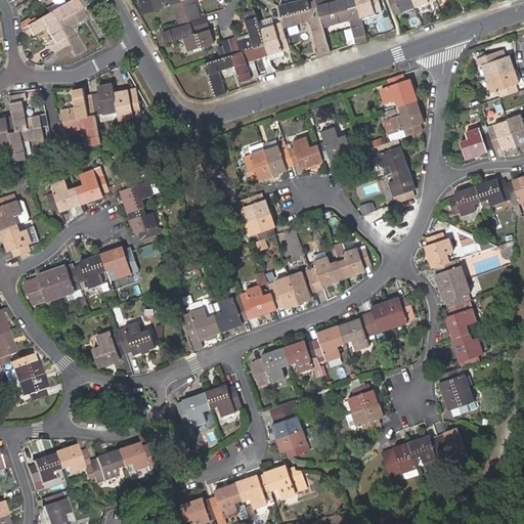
[(60,0),(63,5),(51,12),(50,12),(27,26),(33,36),(45,29),(53,43),(49,46),(57,59),(71,52),(74,57),(84,51),(71,27),(86,18),(76,0),(60,0)]
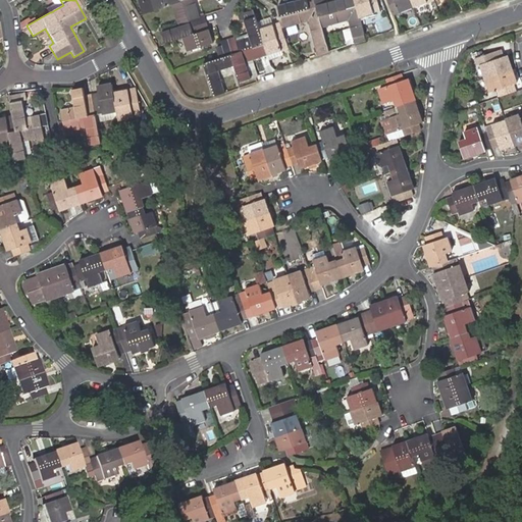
[(60,0),(51,0),(54,5),(49,8),(51,12),(63,5),(60,0)]
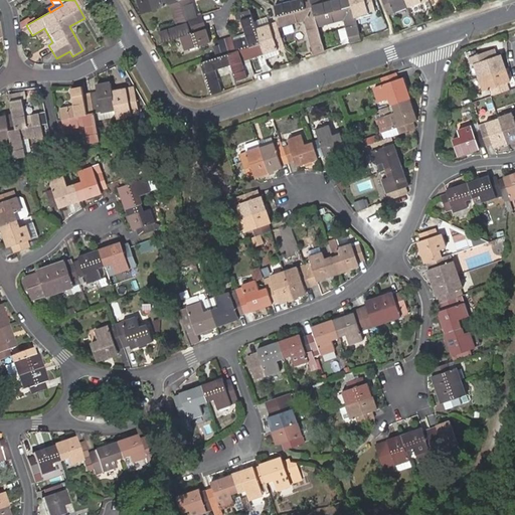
[(142,0),(144,5),(139,7),(141,14),(146,13),(170,5),(177,27),(160,33),(164,43),(181,37),(185,51),(210,42),(201,15),(197,16),(191,0),(142,0)]
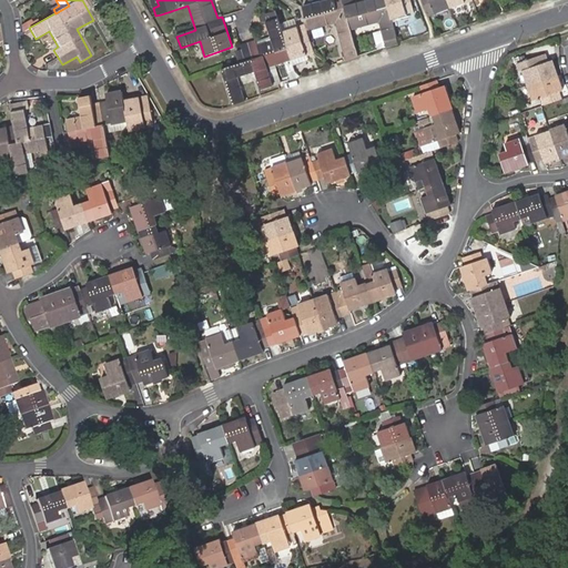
[(314,16),(318,29),(335,23),(345,52),(356,49),(352,31),(379,22),(385,40),(397,37),(392,19),(415,12),(411,0),(371,0),(356,4),(355,0),(318,0),(303,6),(306,18),(314,16)]
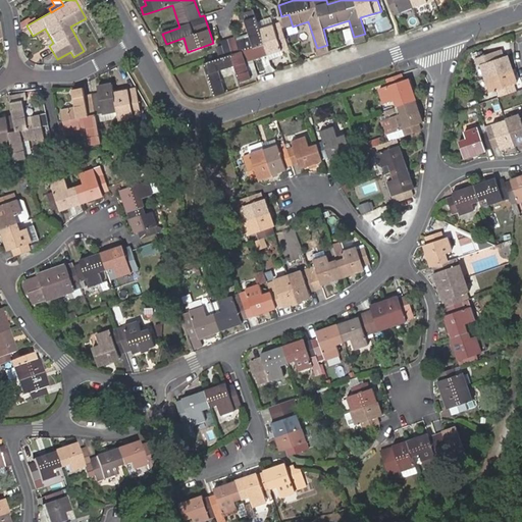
[(386,0),(389,4),(396,2),(400,13),(427,3),(426,0),(386,0)]
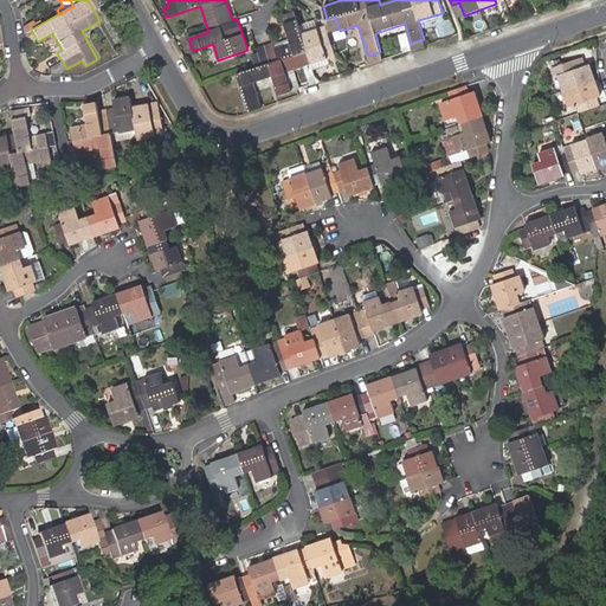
[(459,2),(452,5),(457,18),(464,15),(459,2)]
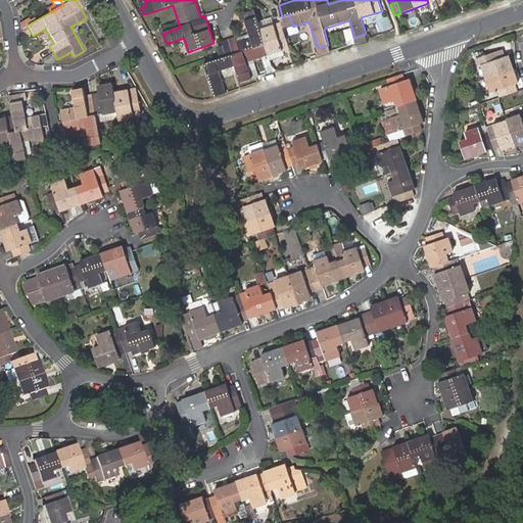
[(204,63),(216,97),(226,93),(219,72),(235,65),(241,83),(252,79),(246,62),(251,61),(266,56),(269,55),(282,51),(289,49),(285,38),(282,29),(280,22),(259,30),(253,10),(239,14),(241,21),(245,19),(250,37),(237,41),(235,37),(222,41),(223,48),(218,49),(221,58),(204,63)]
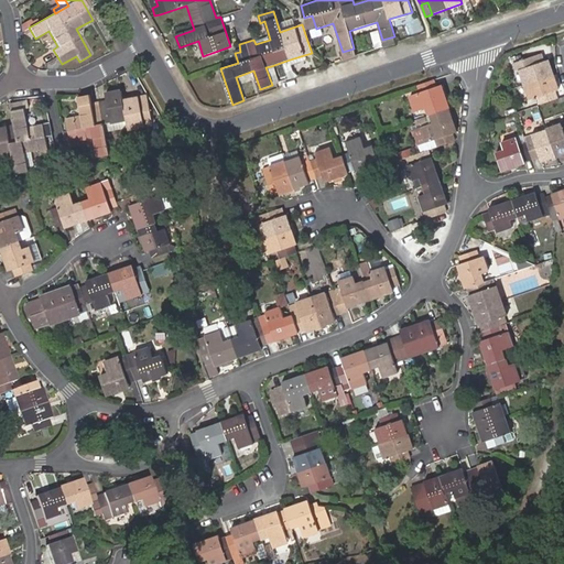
[(301,20),(302,24),(304,31),(316,29),(312,15),(304,18),(301,20)]
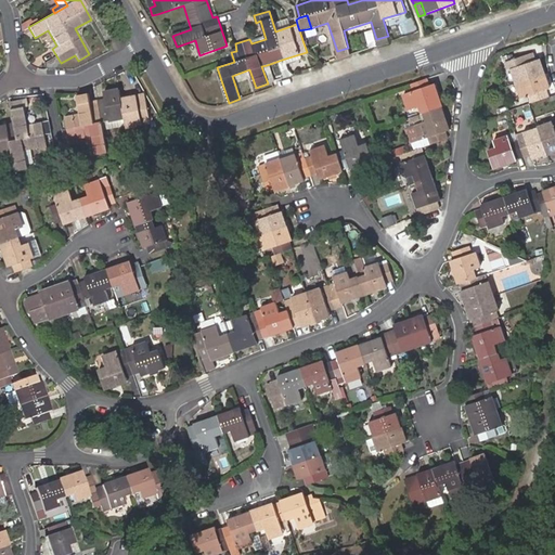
[(339,59),(350,54),(348,48),(337,51),(339,59)]
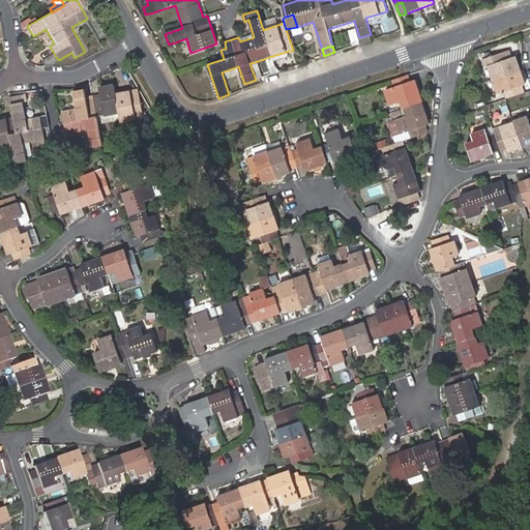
[(520,69),(516,56),(511,57),(509,50),(482,59),(486,66),(489,65),(494,79),(520,69)]
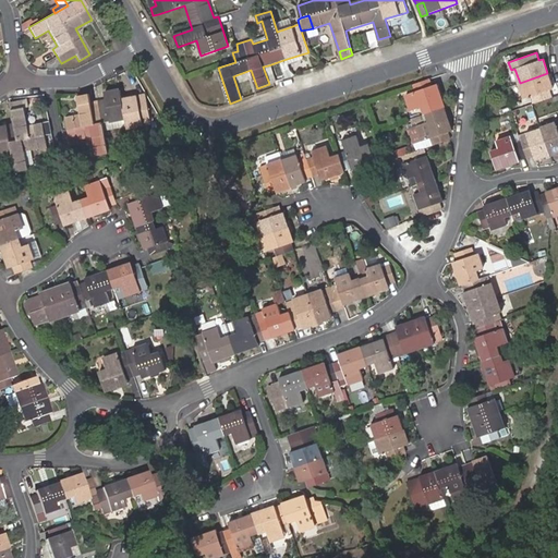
[(288,76),(294,74),(290,71),(287,59),(283,60),(288,76)]
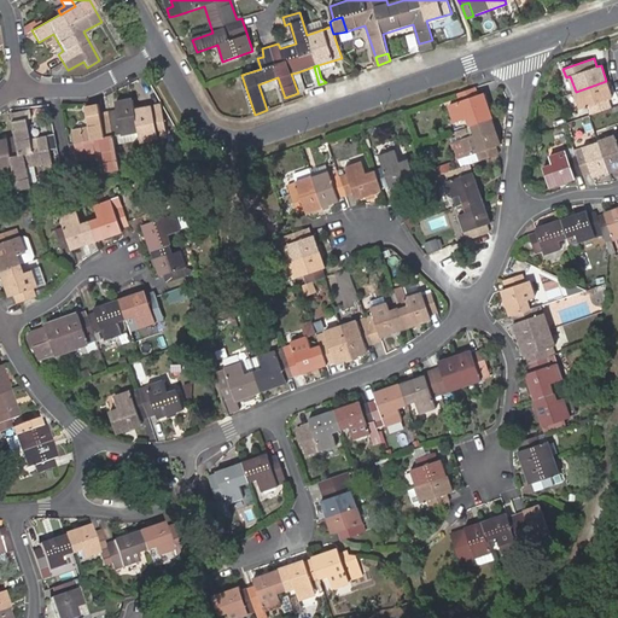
[(291,74),(298,93),(303,92),(297,73),(291,74)]
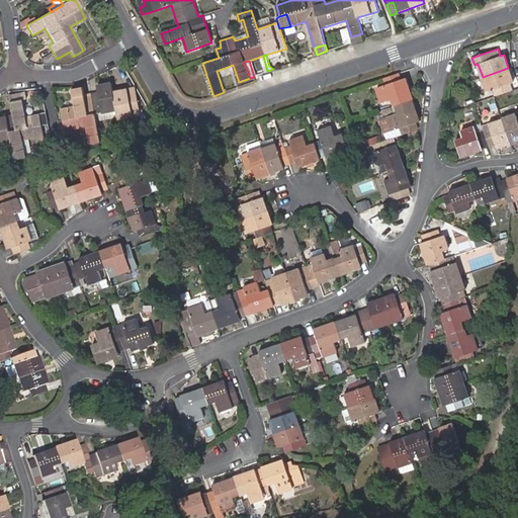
[(509,83),(513,82),(508,68),(483,77),(488,91),(495,88),(498,95),(512,90),(509,83)]
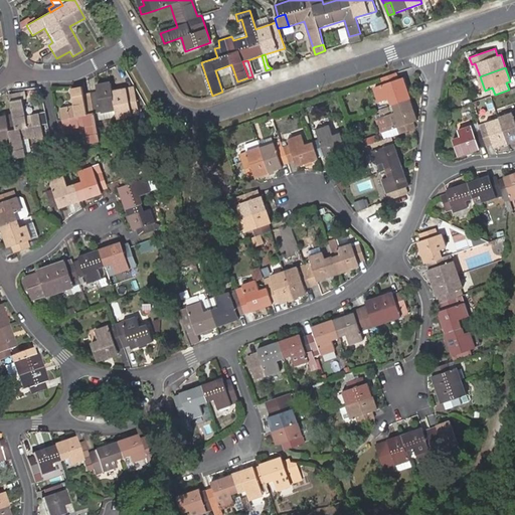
[(395,71),(381,76),(383,83),(375,87),(380,101),(390,98),(395,113),(385,116),(390,130),(398,127),(400,134),(415,129),(413,122),(417,120),(402,77),(398,78),(395,71)]
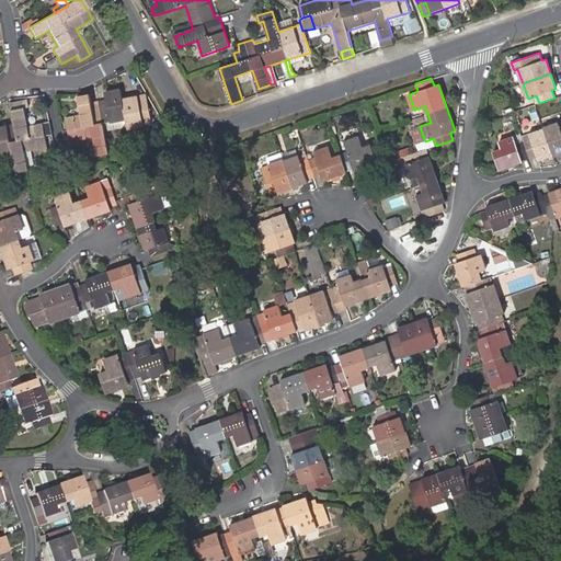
[(111,152),(104,123),(127,117),(129,128),(145,125),(142,113),(150,112),(147,94),(124,99),(122,90),(105,92),(107,99),(91,102),(90,94),(78,96),(82,115),(66,118),(72,147),(80,145),(79,139),(93,136),(98,156),(111,152)]
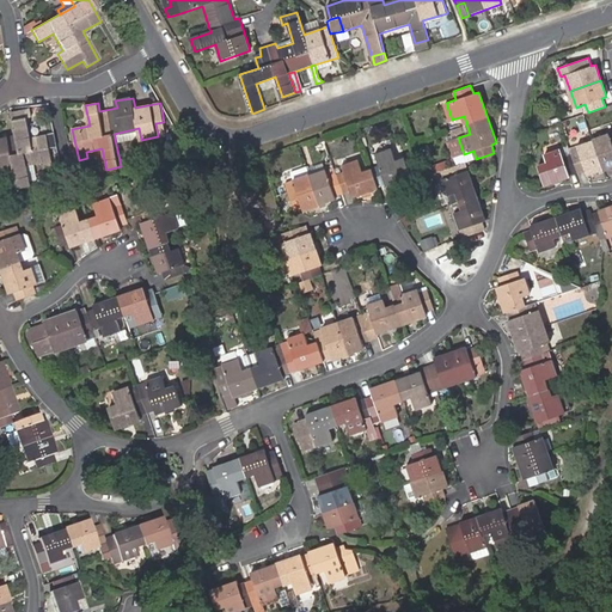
[(0,173),(13,172),(16,188),(30,185),(28,165),(43,163),(44,167),(53,166),(48,134),(30,138),(26,117),(31,117),(30,109),(12,111),(16,138),(0,139),(0,173)]
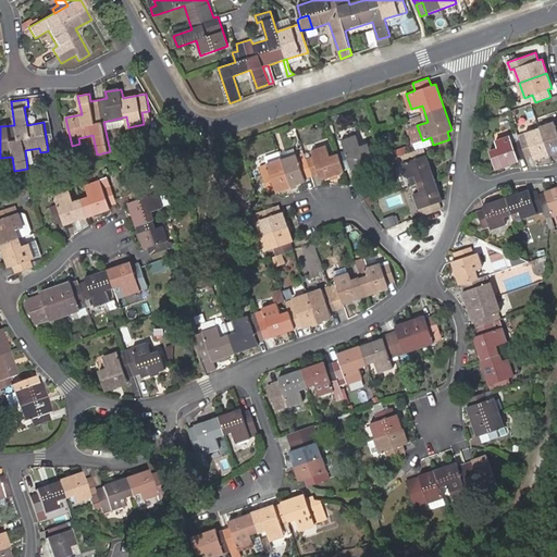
[(151,122),(149,111),(141,112),(144,124),(151,122)]
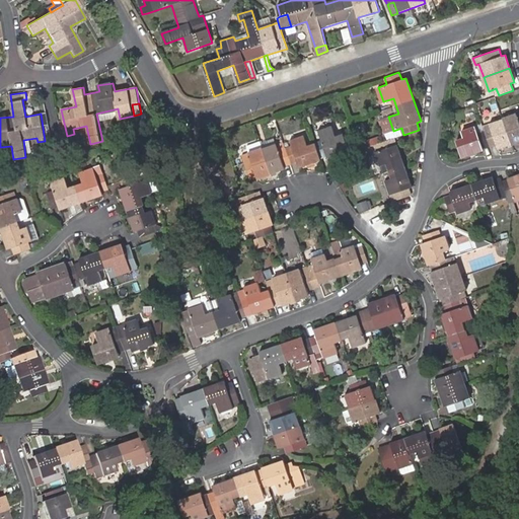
[(456,142),(461,158),(484,150),(484,149),(496,144),(498,149),(518,142),(518,121),(516,115),(490,125),(491,130),(478,134),(475,127),(461,132),(463,139),(456,142)]
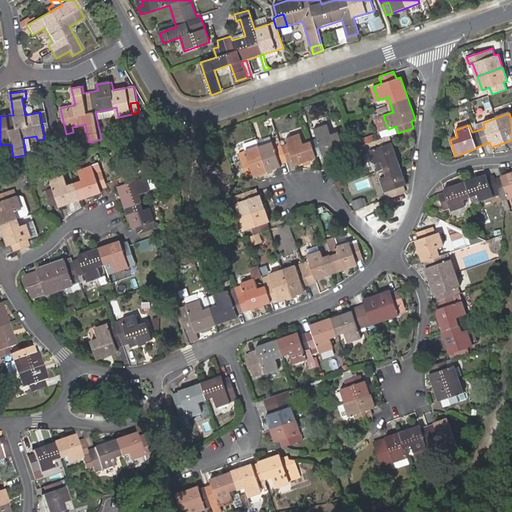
[(253,173),(254,176),(281,167),(280,164),(293,159),(295,166),(317,158),(316,157),(324,154),(324,156),(345,149),(339,132),(331,135),(328,125),(315,129),(318,139),(304,144),(300,134),(286,139),(288,144),(275,149),(273,142),(259,147),(246,151),(239,153),(241,160),(246,175),(252,173),(253,173)]
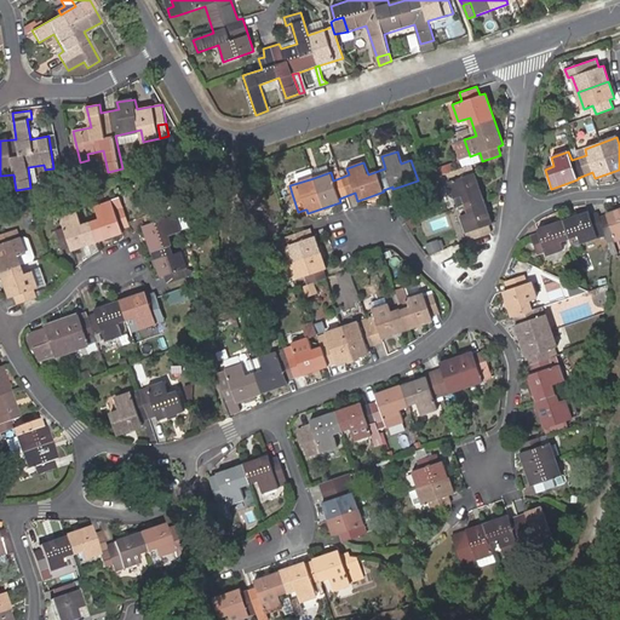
[(468,166),(449,172),(453,181),(448,182),(454,197),(463,195),(469,213),(460,216),(466,233),(470,233),(474,240),(492,234),(488,225),(493,224),(475,173),(470,174),(468,166)]
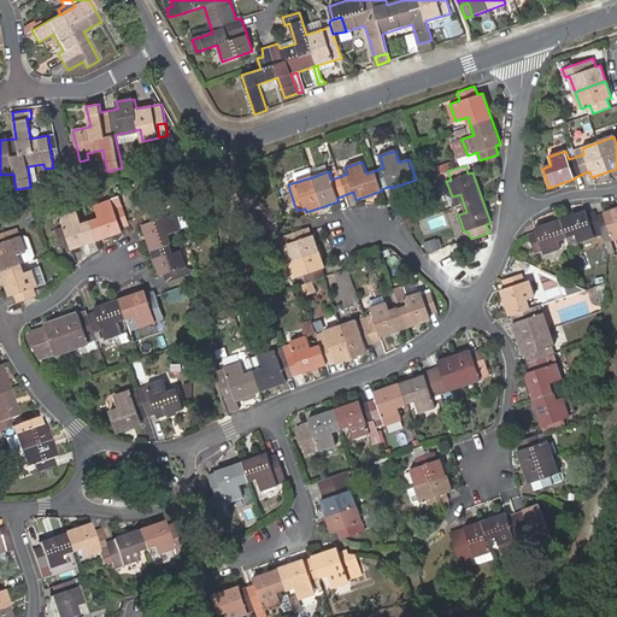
[(312,177),(310,169),(293,175),(297,182),(312,177)]
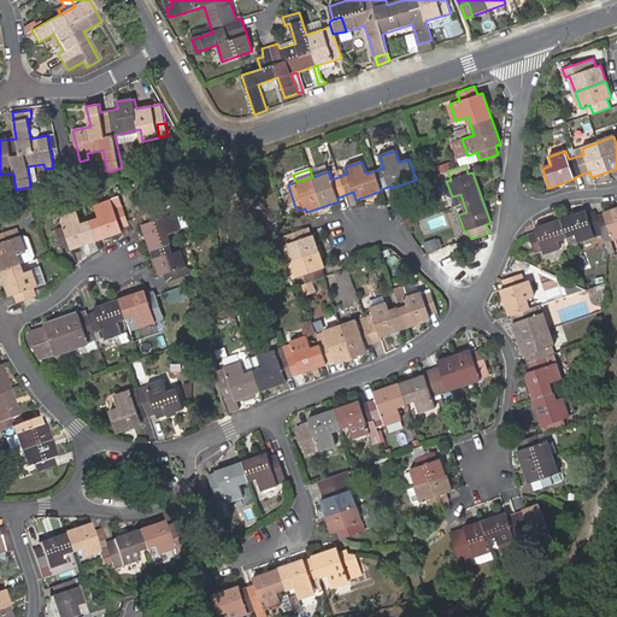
[(130,225),(129,221),(123,206),(116,209),(112,200),(97,205),(100,218),(82,223),(78,212),(62,217),(65,225),(56,229),(63,247),(71,245),(72,250),(123,231),(122,228),(130,225)]
